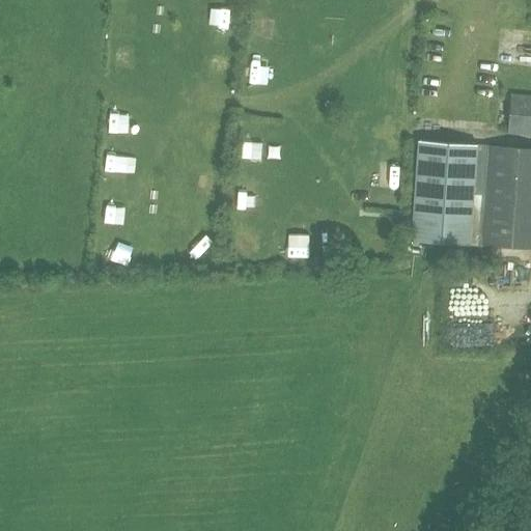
[(229,0),(228,18),(239,19),(241,1),(229,0)]
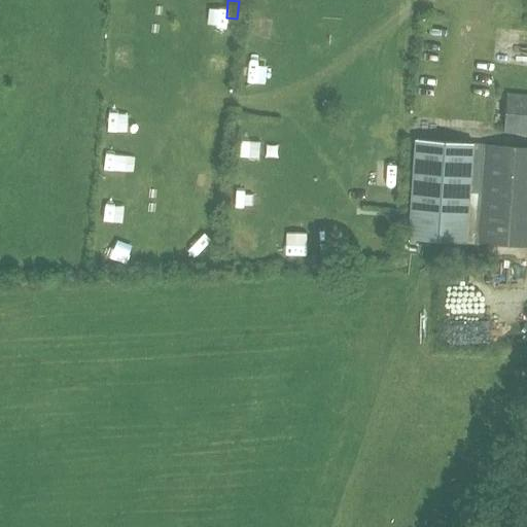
[(253,38),(273,38),(273,16),(253,16),(253,38)]
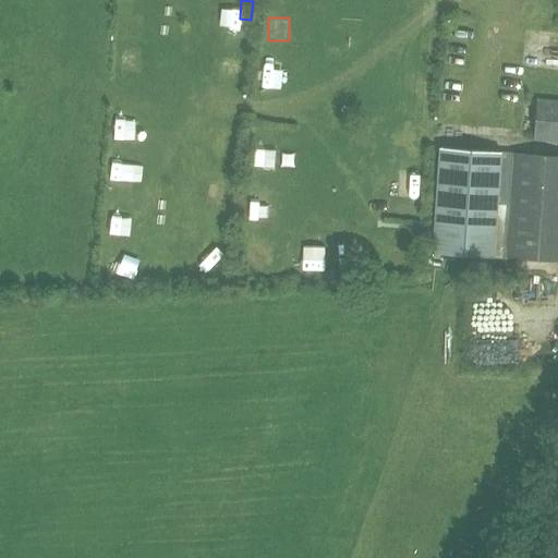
[(545,40),(557,44),(557,26),(548,24),(545,40)]
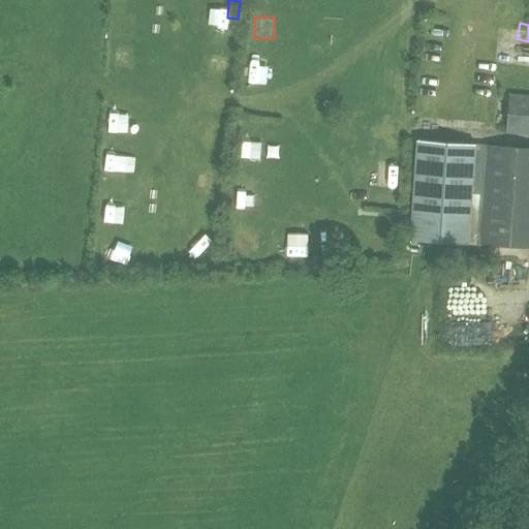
[(251,56),(250,80),(274,81),(275,58),(251,56)]
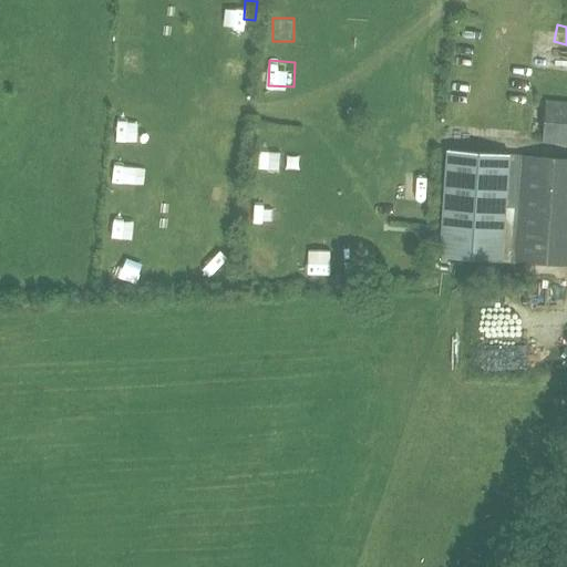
[(566,103),(547,102),(544,142),(566,143),(566,103)]
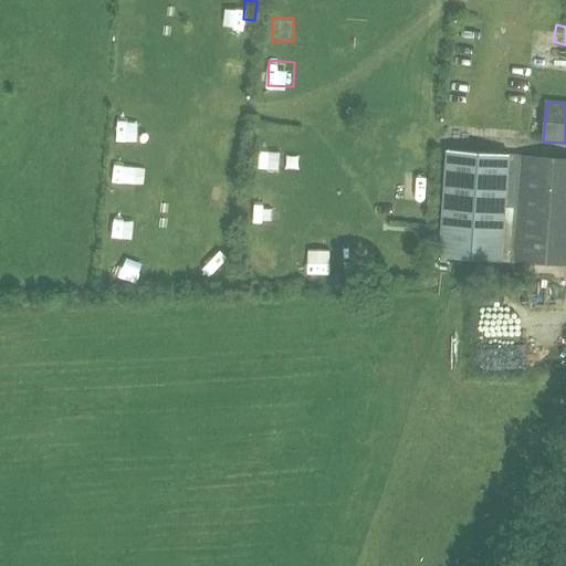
[(139,150),(144,132),(121,126),(116,145),(139,150)]
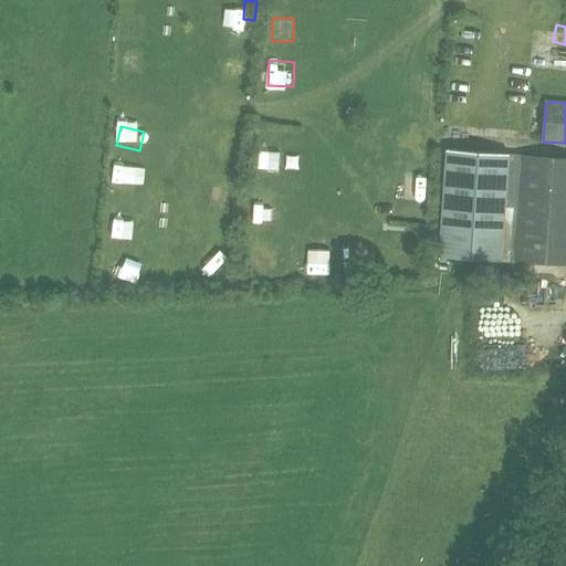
[(286,173),(287,144),(261,144),(261,173),(286,173)]
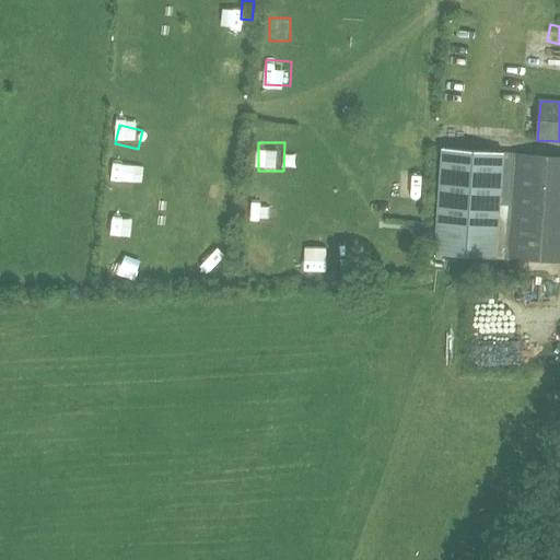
[(441,148),(434,254),(497,258),(504,152),(441,148)]
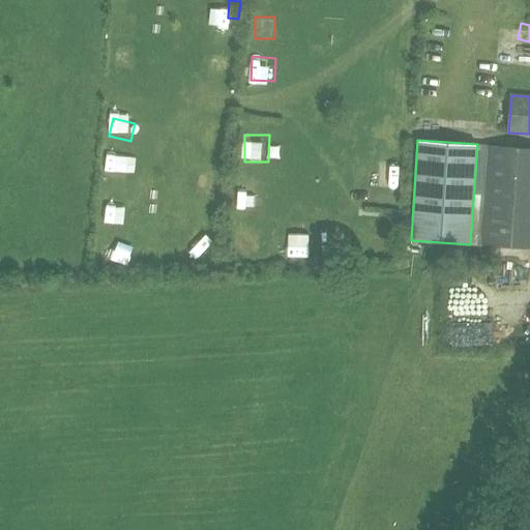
[(529,246),(529,148),(489,146),(482,244),(529,246)]
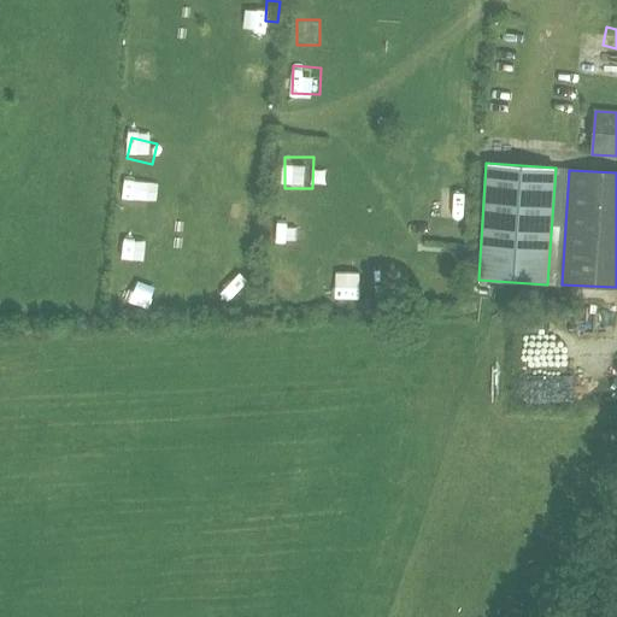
[(147,257),(145,242),(123,245),(124,259),(147,257)]
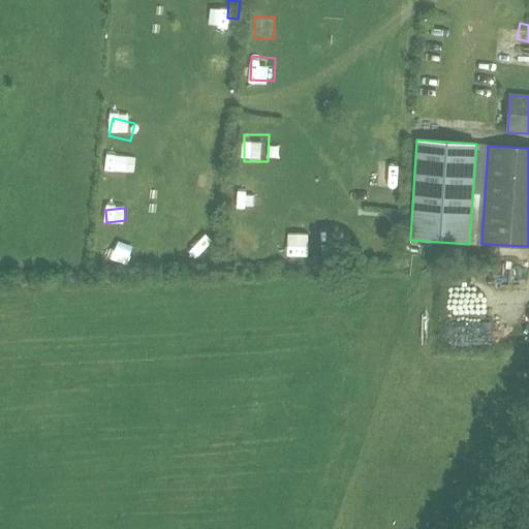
[(314,257),(314,234),(292,232),(292,257),(314,257)]
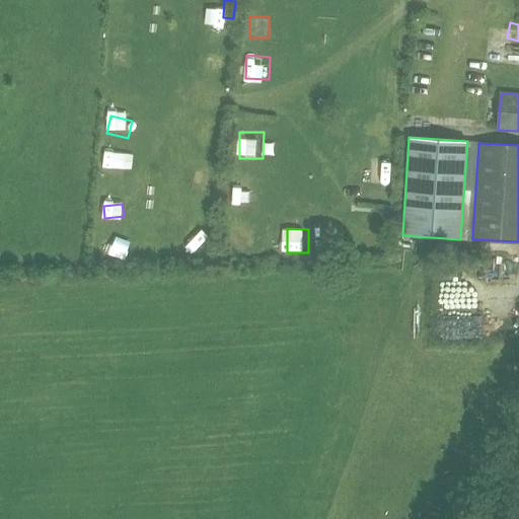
[(201,256),(217,246),(209,233),(193,244),(201,256)]
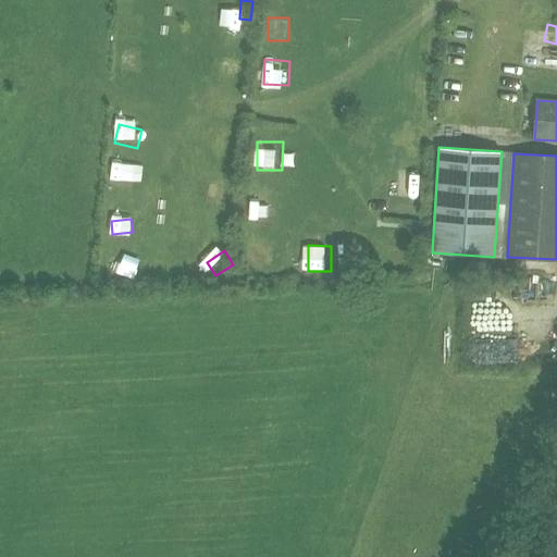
[(391,268),(408,267),(408,254),(391,255),(391,268)]
